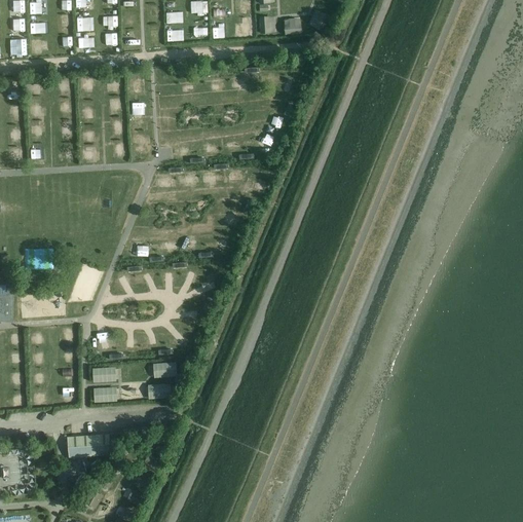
[(13,0),(14,9),(26,9),(25,0),(13,0)]
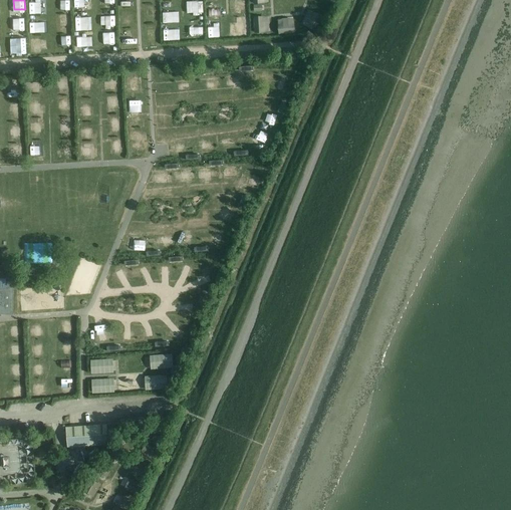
[(53,0),(54,9),(69,9),(68,0),(53,0)]
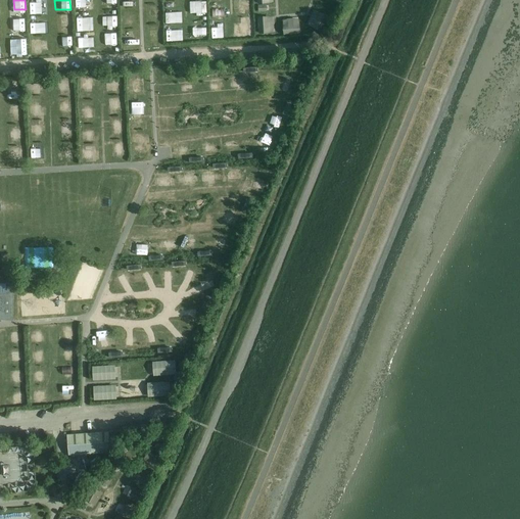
[(76,0),(76,9),(86,9),(86,0),(76,0)]
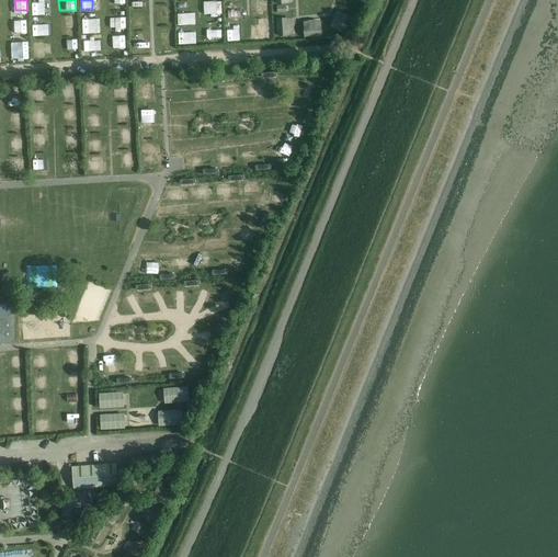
[(32,14),(50,14),(50,3),(32,3),(32,14)]
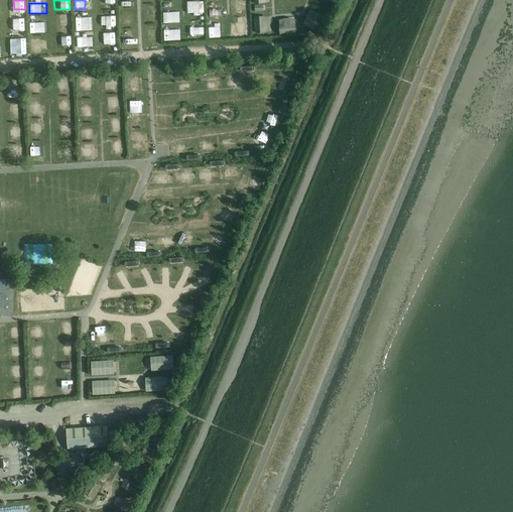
[(310,31),(325,34),(331,10),(316,7),(310,31)]
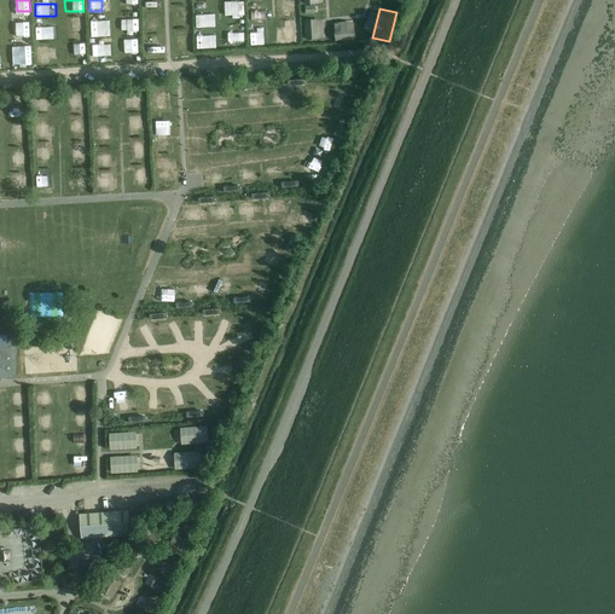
[(135,12),(121,12),(122,32),(137,32),(135,12)]
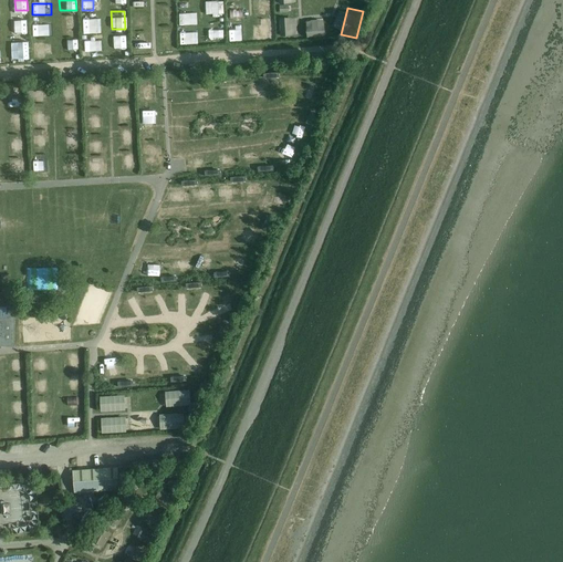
[(288,12),(278,12),(278,38),(288,38),(288,12)]
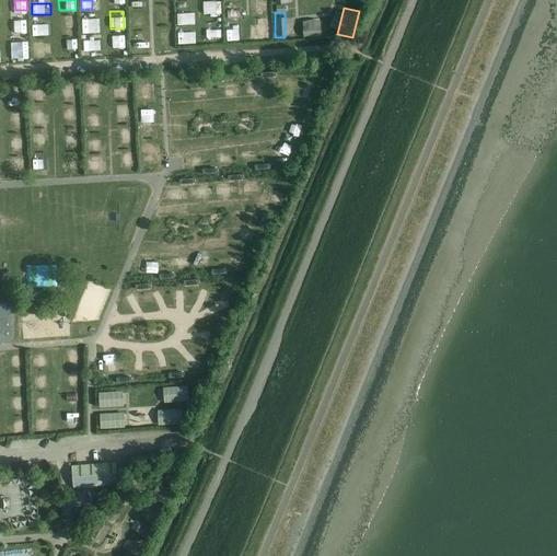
[(97,13),(81,14),(81,29),(99,27),(97,13)]
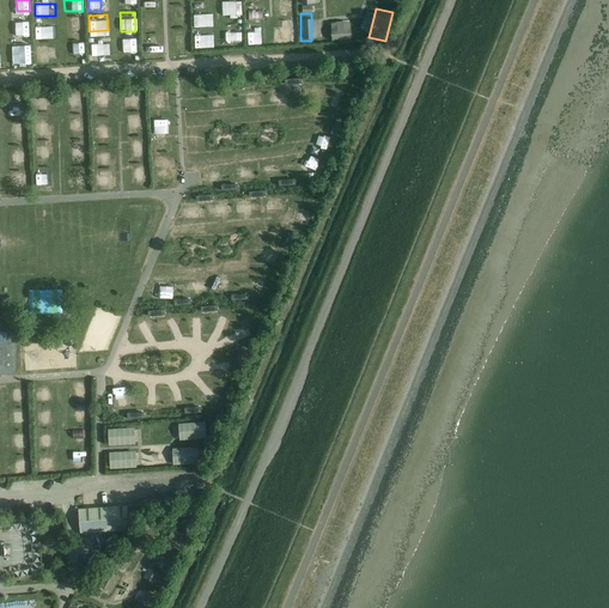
[(65,19),(66,35),(85,32),(84,17),(65,19)]
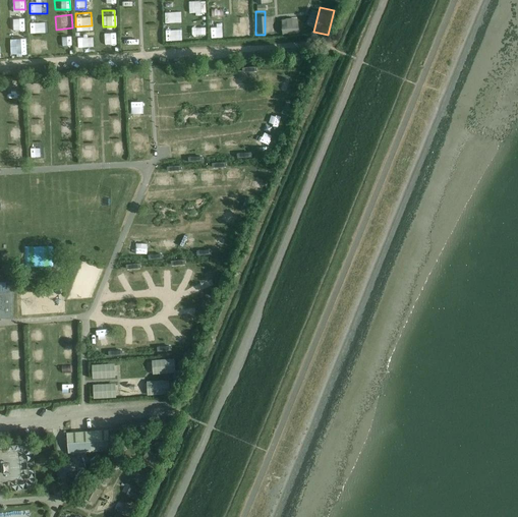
[(220,15),(212,15),(212,38),(220,38),(220,15)]
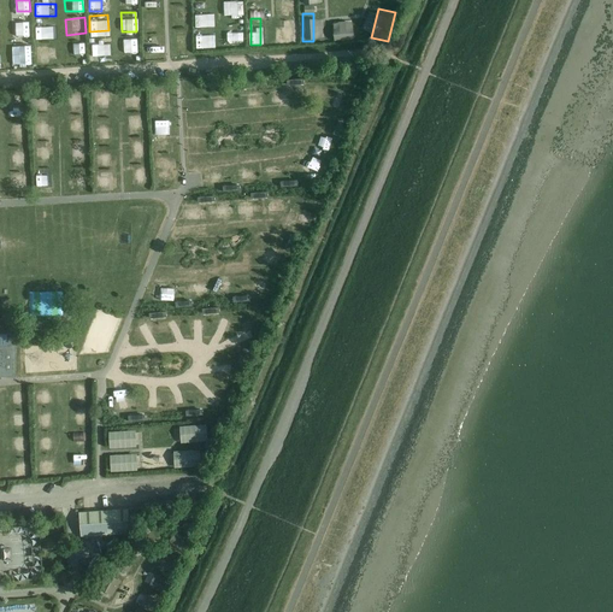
[(233,19),(234,46),(243,46),(242,19),(233,19)]
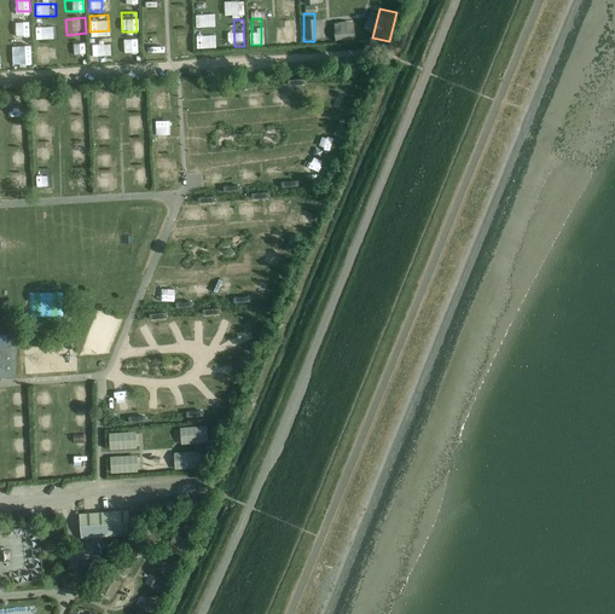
[(207,21),(198,21),(198,46),(208,46),(207,21)]
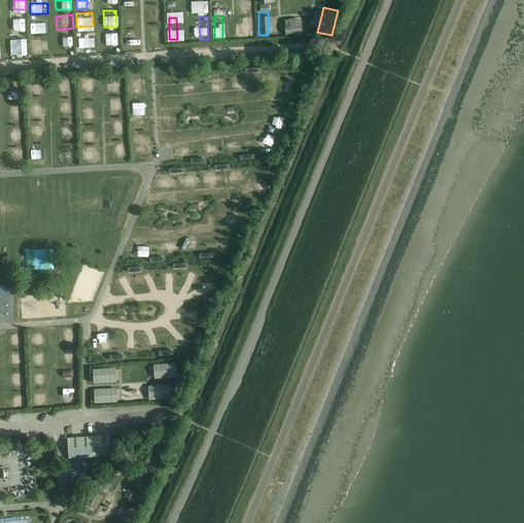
[(24,20),(11,20),(11,32),(24,32),(24,20)]
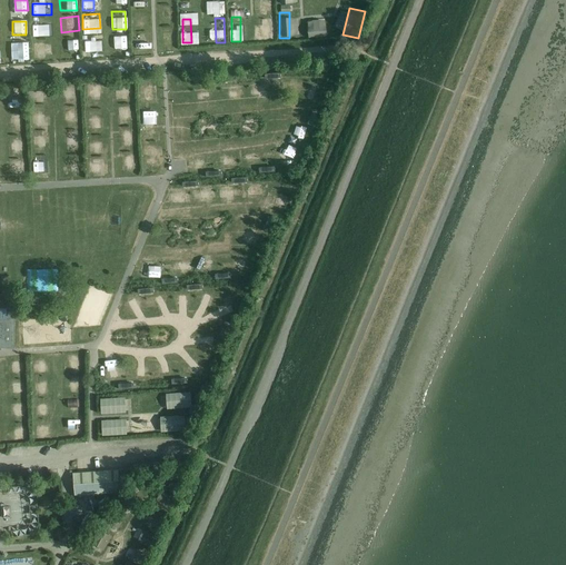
[(33,22),(33,35),(46,36),(47,23),(33,22)]
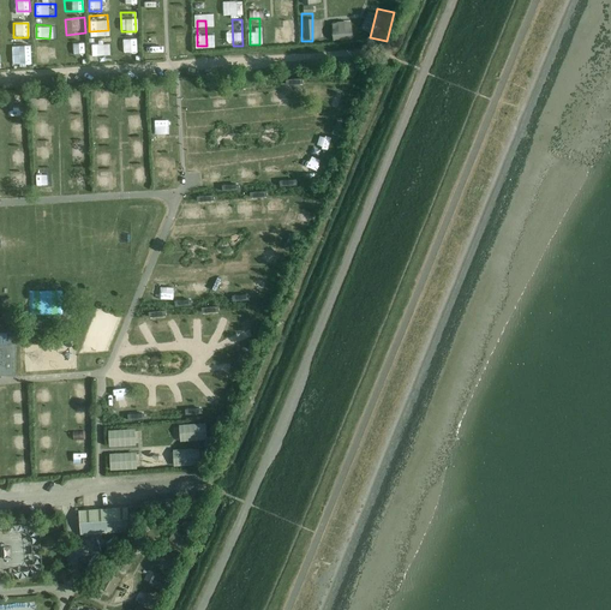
[(177,42),(189,42),(189,30),(177,31),(177,42)]
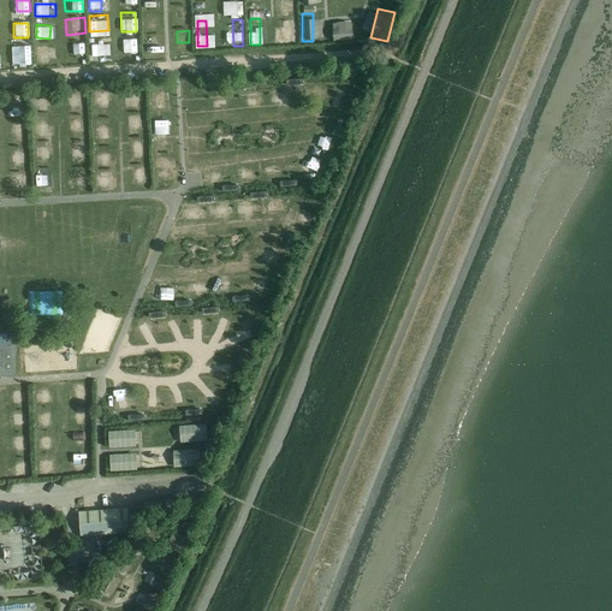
[(138,36),(118,37),(118,52),(138,51),(138,36)]
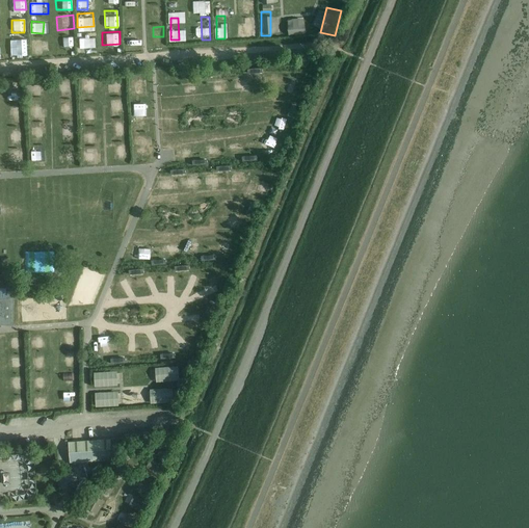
[(62,36),(63,48),(74,47),(73,36),(62,36)]
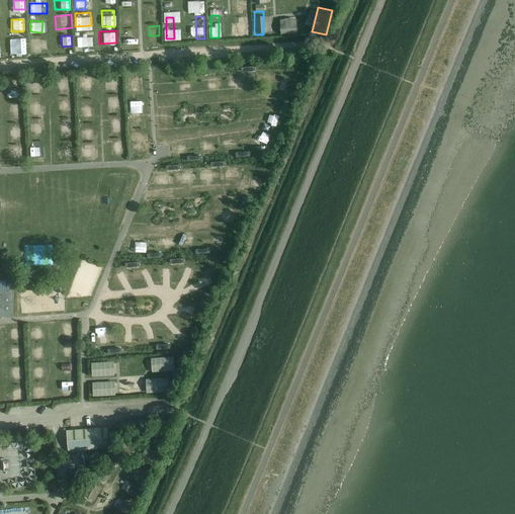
[(14,51),(24,51),(24,38),(14,38),(14,51)]
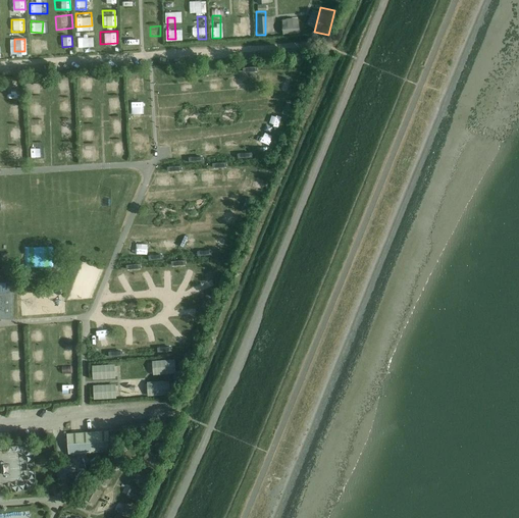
[(46,39),(31,39),(31,51),(46,51),(46,39)]
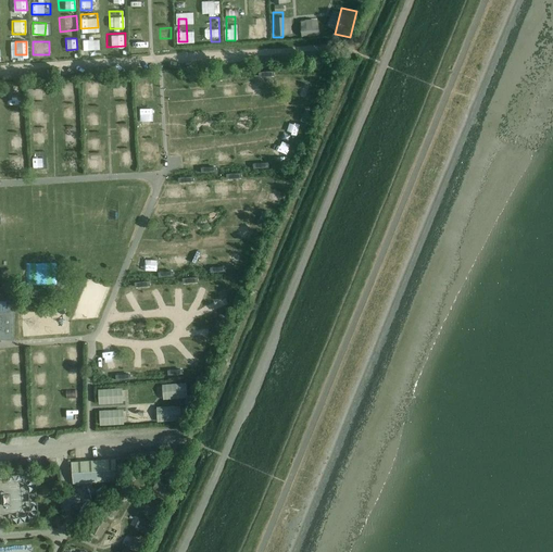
[(99,41),(83,42),(83,53),(99,53),(99,41)]
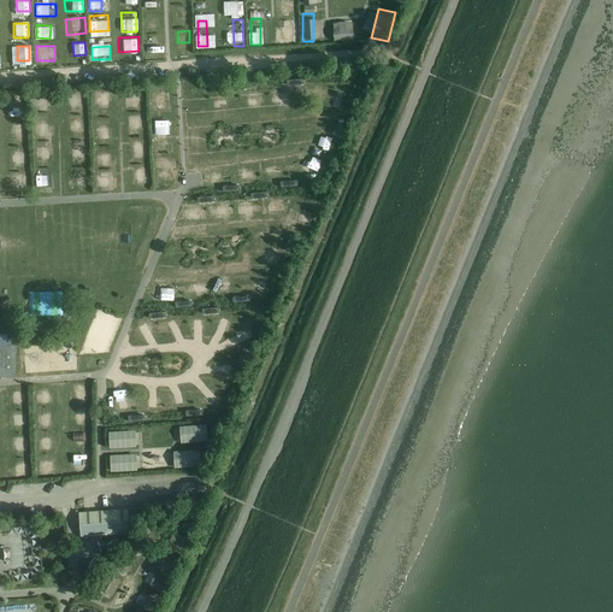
[(353,74),(329,76),(330,86),(353,84),(353,74)]
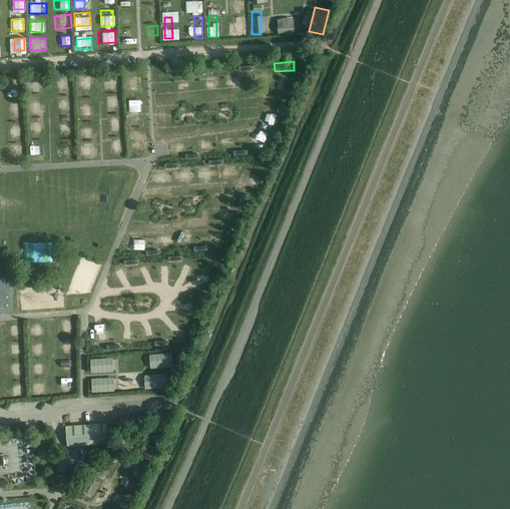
[(250,62),(231,65),(232,75),(251,72),(250,62)]
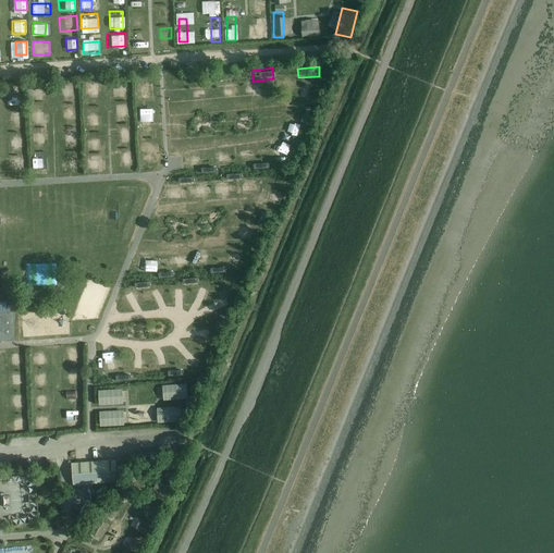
[(148,75),(138,75),(137,98),(147,99),(148,75)]
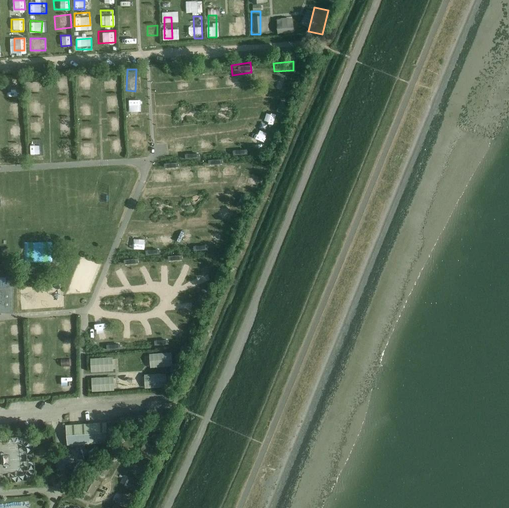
[(77,79),(77,88),(89,89),(90,80),(77,79)]
